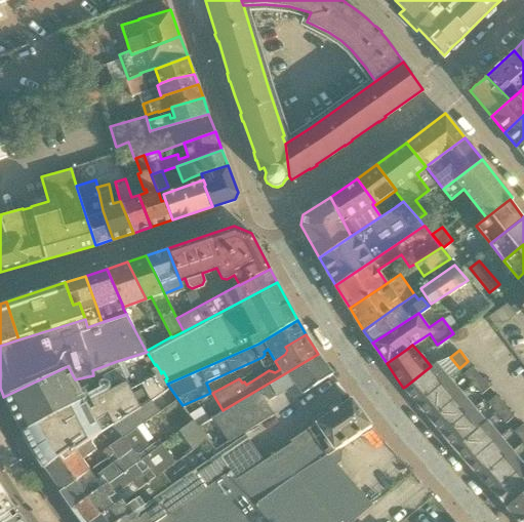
[(319,355),(318,354),(223,410),(212,416),(226,440),(227,440),(243,431),(272,412),(301,392),(332,373),(319,355)]
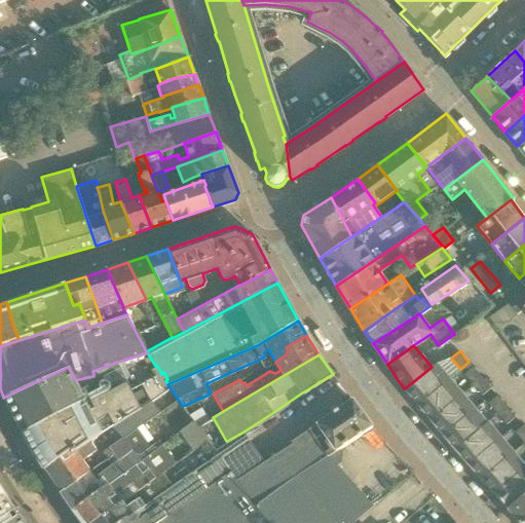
[(81,403),(126,380),(117,362),(92,371),(94,376),(75,380),(68,367),(3,398),(23,435),(63,413),(64,414),(81,403)]
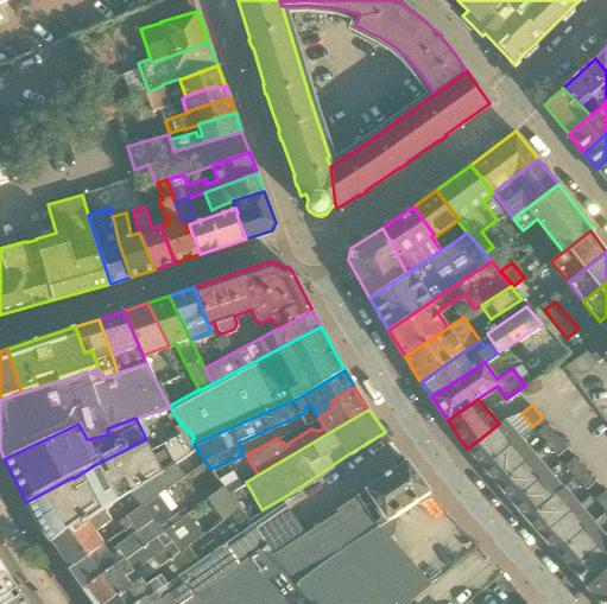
[(469,447),(467,449),(468,450),(482,468),(520,437),(505,419),(499,424),(469,447)]
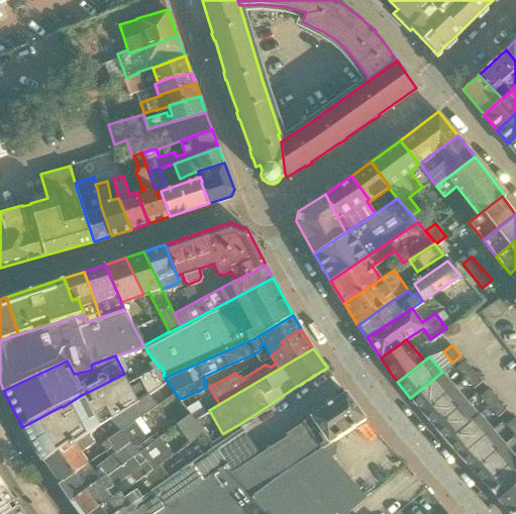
[(456,367),(465,377),(474,370),(465,360),(456,367)]
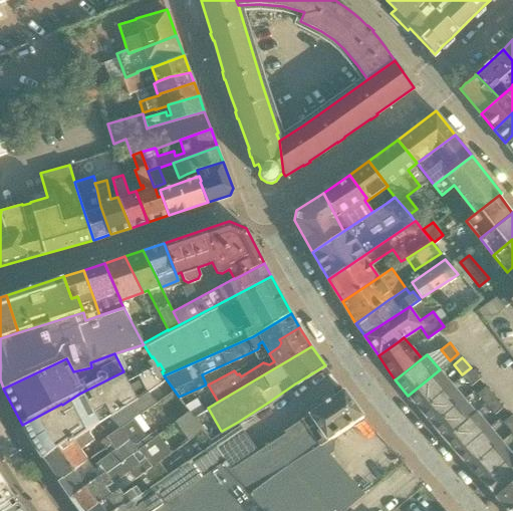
[(127,379),(126,376),(92,401),(93,402),(34,445),(43,458),(68,440),(70,443),(97,424),(148,391),(166,378),(164,375),(162,371),(159,373),(155,367),(158,365),(157,362),(152,366),(127,379)]
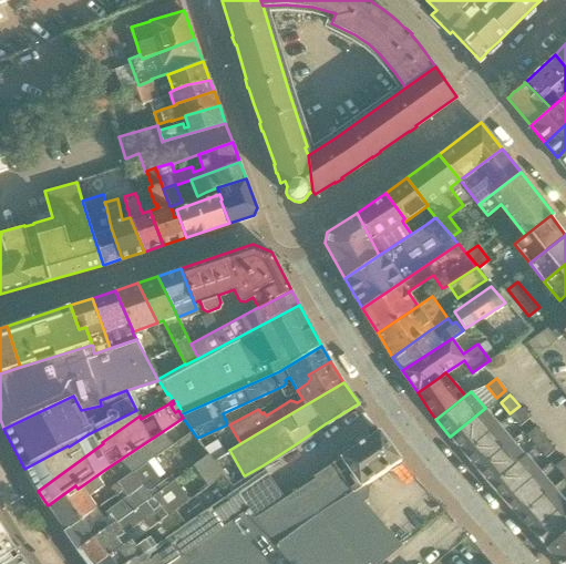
[(528,417),(520,406),(510,413),(520,424),(528,417)]
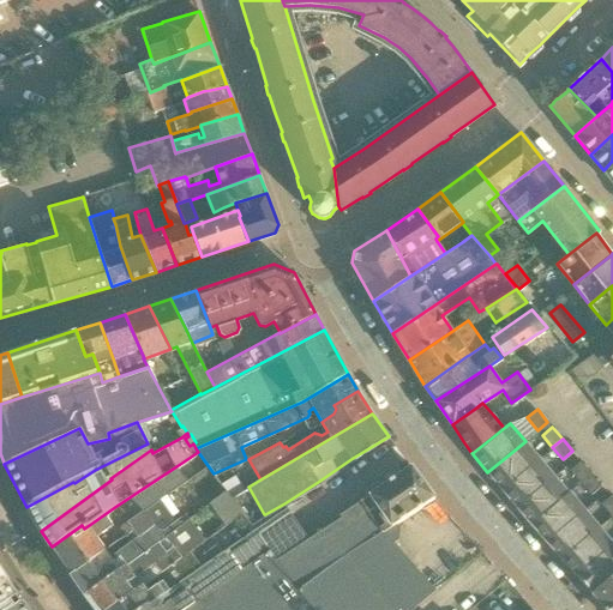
[(502,489),(540,458),(526,441),(487,472),(502,489)]
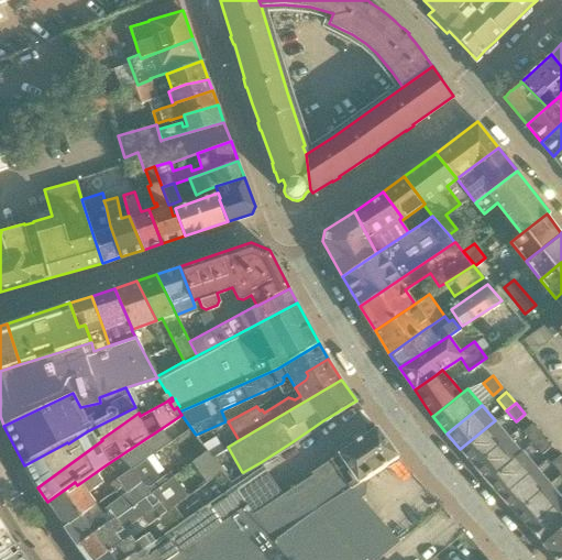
[(101,439),(139,413),(135,407),(87,431),(68,443),(67,442),(24,465),(37,487),(102,440),(101,439)]
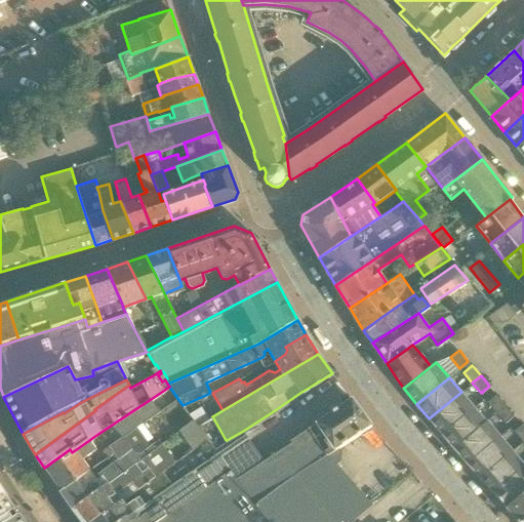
[(441,434),(474,407),(461,392),(429,418),(441,434)]
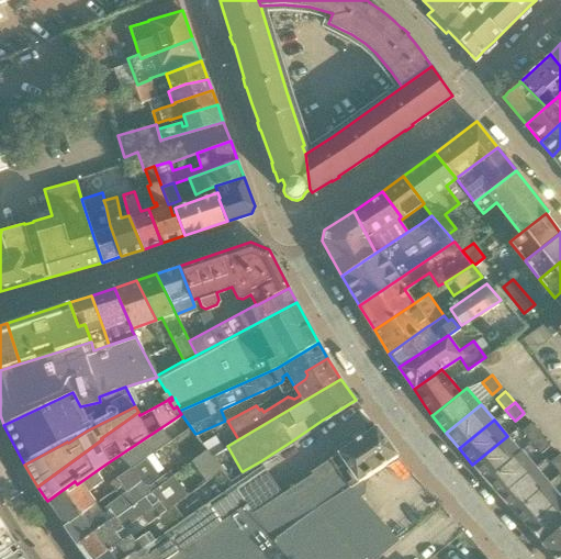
[(522,429),(531,440),(540,433),(531,422),(522,429)]
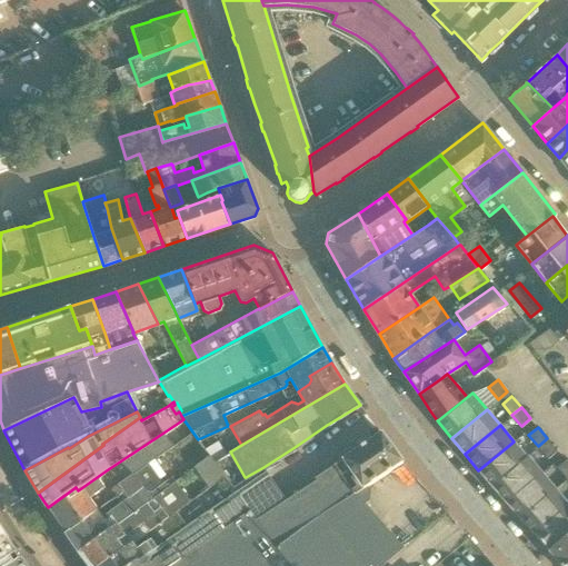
[(356,492),(402,462),(380,432),(335,463),(314,476),(317,480),(286,498),(256,518),(249,508),(166,565),(250,565),(276,546),(277,546),(275,544),(355,490),(356,492)]
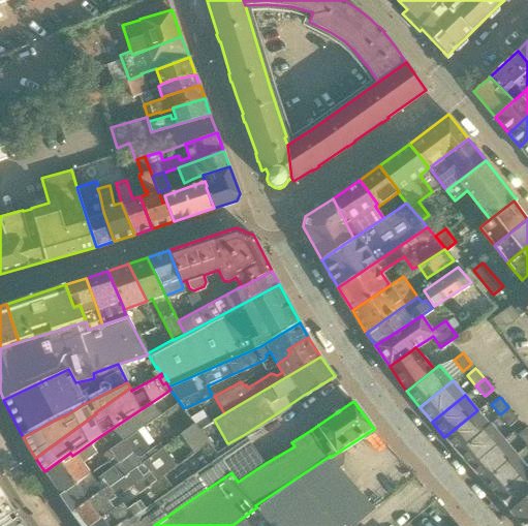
[(110,449),(144,426),(160,413),(152,402),(100,436),(72,456),(70,453),(44,471),(61,495),(115,456),(110,449)]
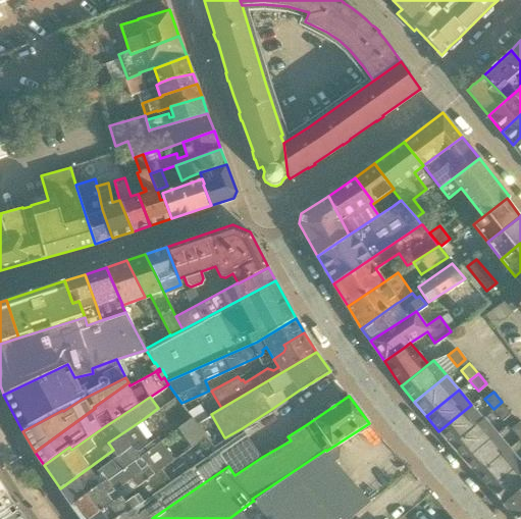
[(502,402),(493,409),(503,419),(511,412),(502,402)]
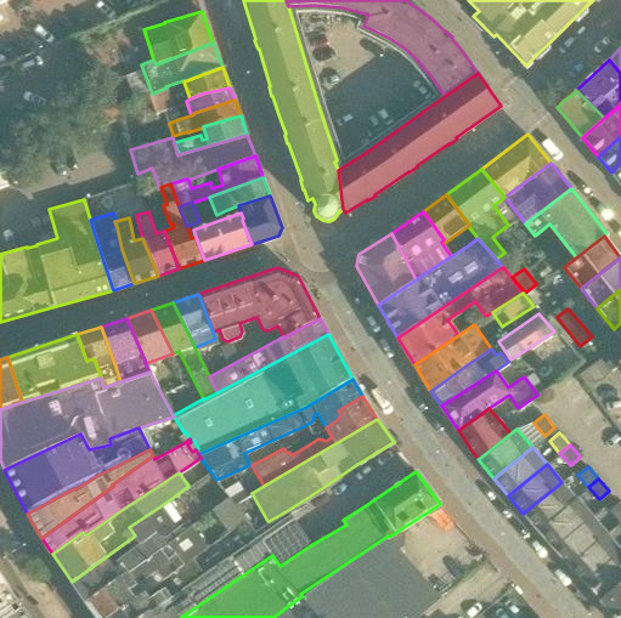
[(537,531),(576,498),(576,497),(575,498),(562,482),(523,514),(537,531)]
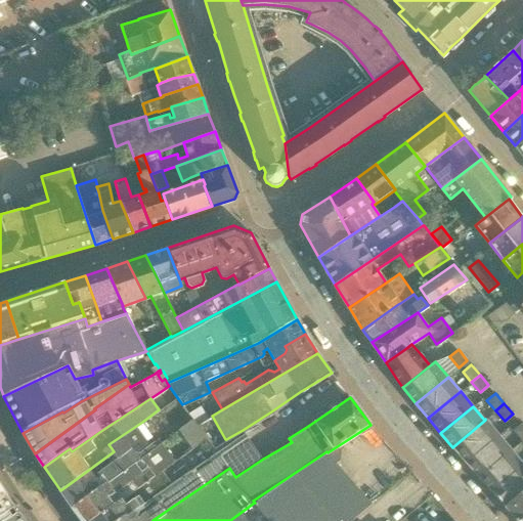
[(204,432),(198,424),(193,418),(179,428),(192,448),(207,437),(204,432)]
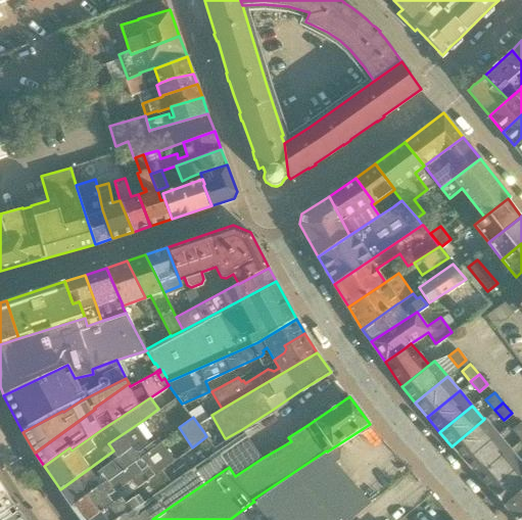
[(465,462),(497,433),(484,419),(452,446),(465,462)]
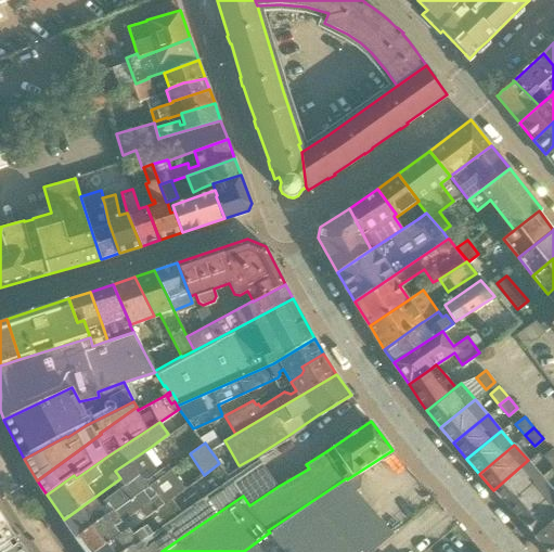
[(162,475),(155,466),(162,462),(151,447),(115,471),(120,478),(64,520),(76,537),(162,475)]
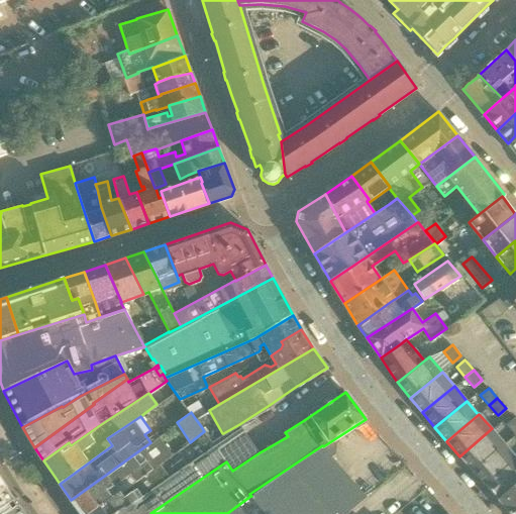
[(506,423),(515,434),(515,432),(515,418),(514,416),(506,423)]
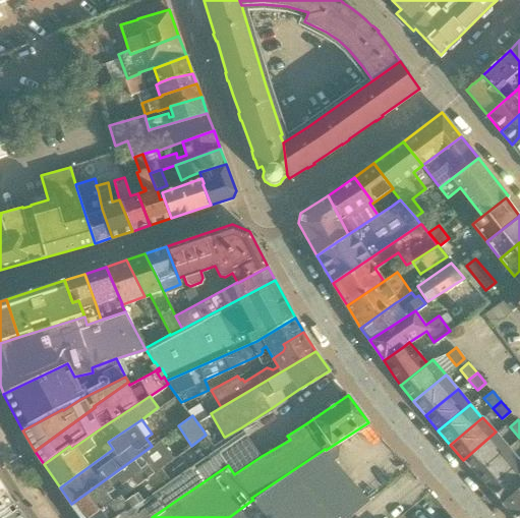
[(216,448),(228,465),(234,474),(262,456),(241,427),(225,437),(224,437),(213,444),(216,448)]
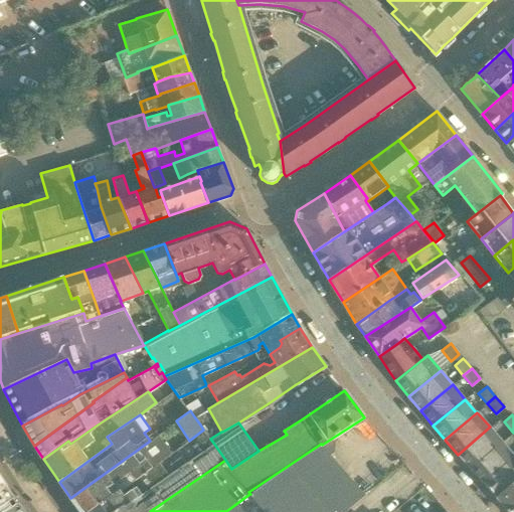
[(470,468),(502,441),(490,427),(458,455),(470,468)]
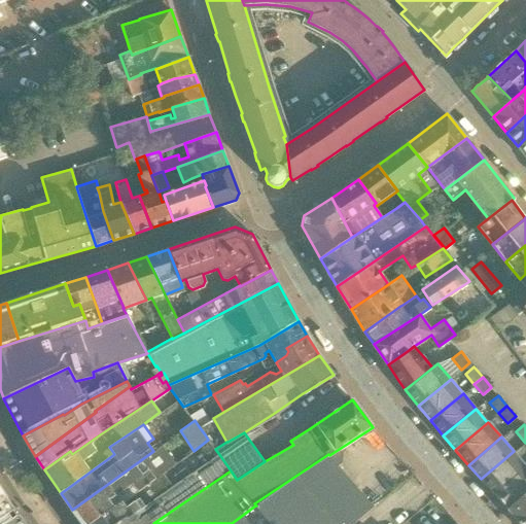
[(134,494),(164,473),(175,464),(162,445),(153,451),(72,510),(81,523),(91,523),(121,502),(134,494)]
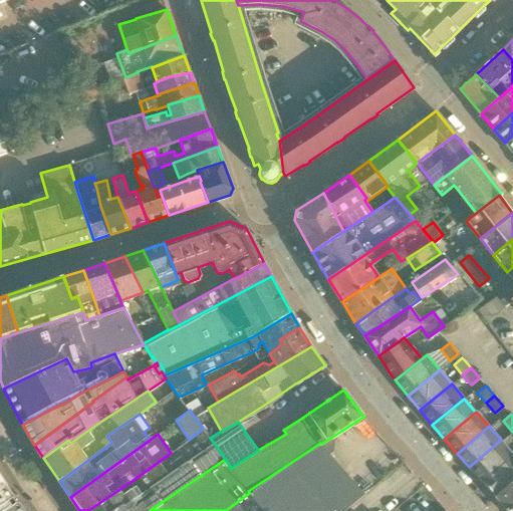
[(482,481),(512,455),(501,440),(469,467),(482,481)]
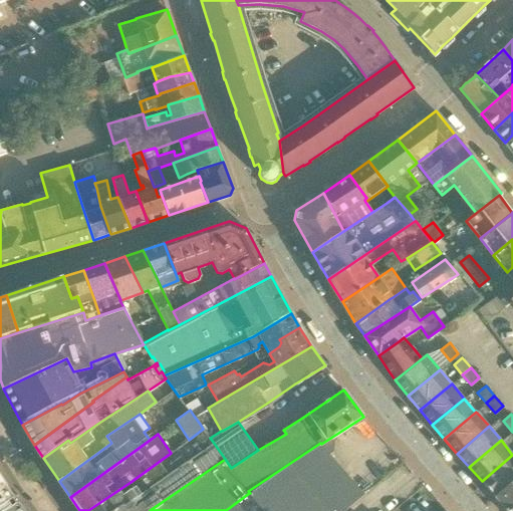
[(114,510),(150,510),(225,459),(213,442),(185,462),(114,510)]
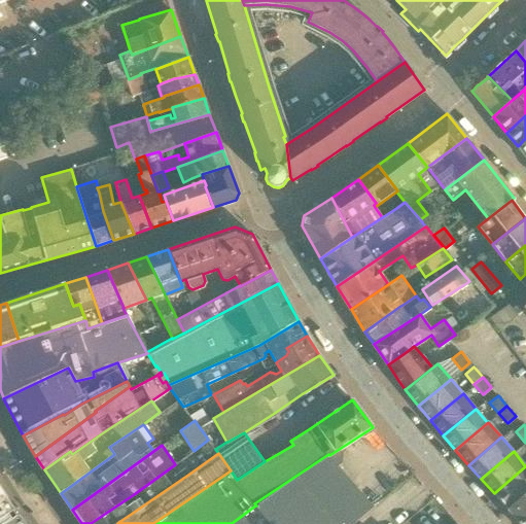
[(350,523),(373,505),(329,455),(328,454),(254,503),(256,505),(255,505),(270,523),(350,523)]
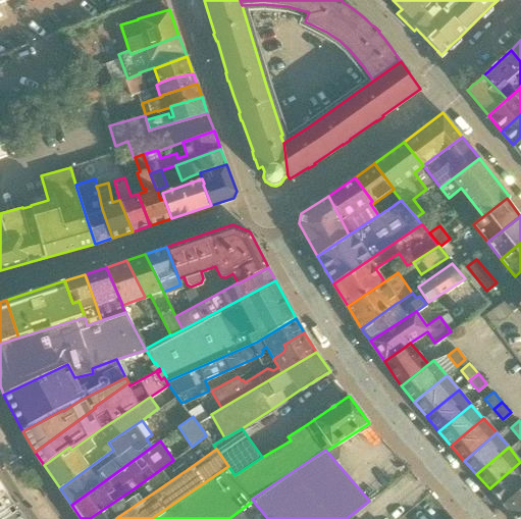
[(120,498),(90,518),(116,518),(188,469),(184,462),(172,470),(173,473),(168,477),(162,468),(133,489),(137,495),(124,504),(120,498)]
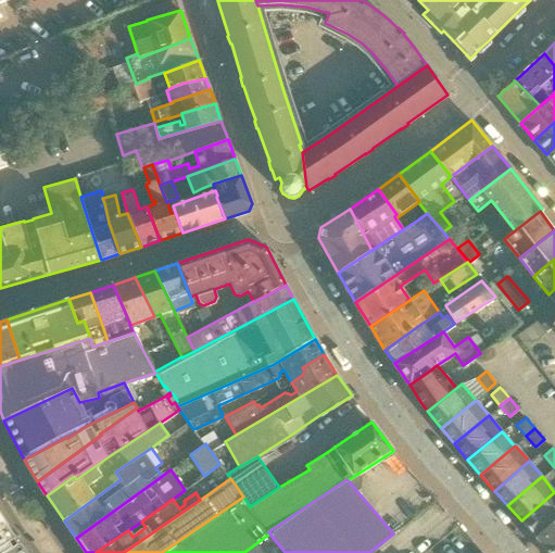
[(535,537),(554,520),(554,492),(521,520),(535,537)]
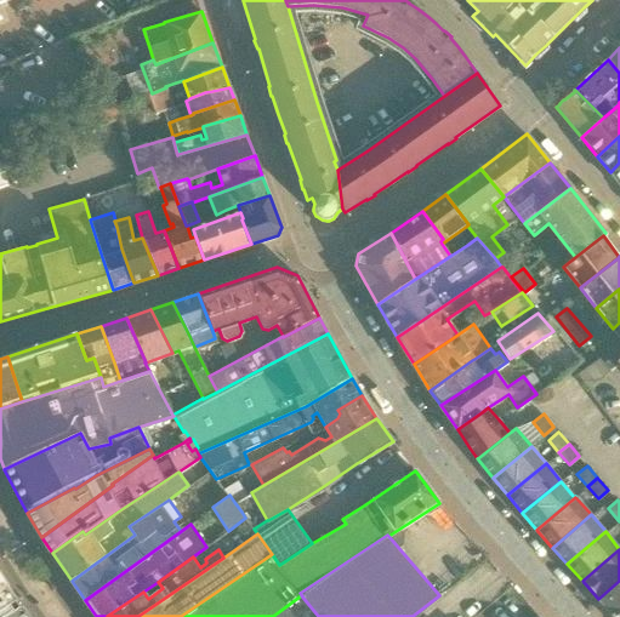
[(0,616),(9,616),(22,609),(0,576),(0,616)]
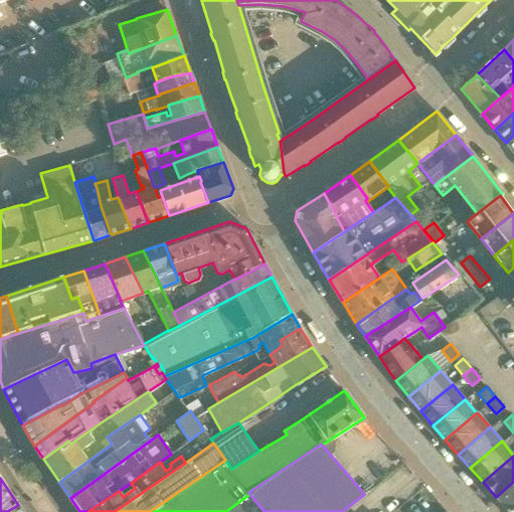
[(513,511),(513,482),(496,497),(497,498),(496,498),(507,511),(513,511)]
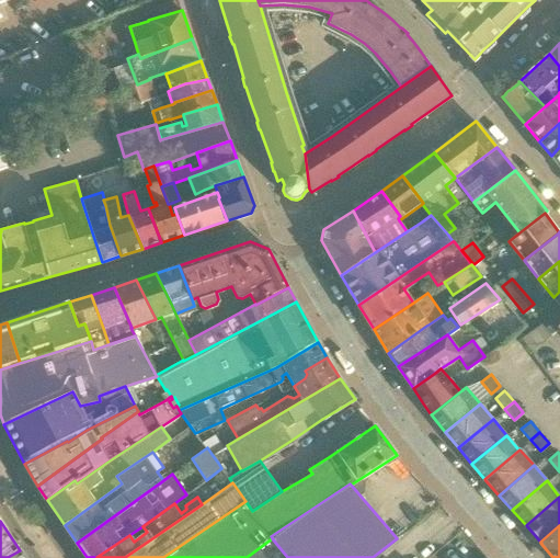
[(489,557),(461,527),(427,557),(489,557)]
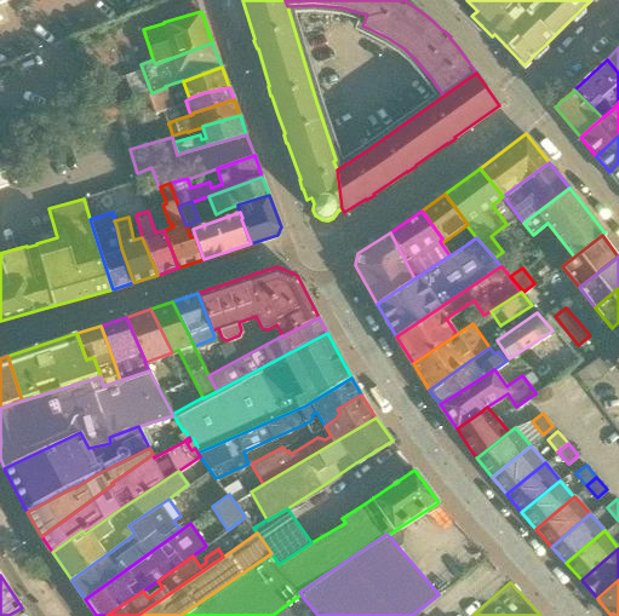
[(317,615),(301,594),(273,615),(317,615)]
